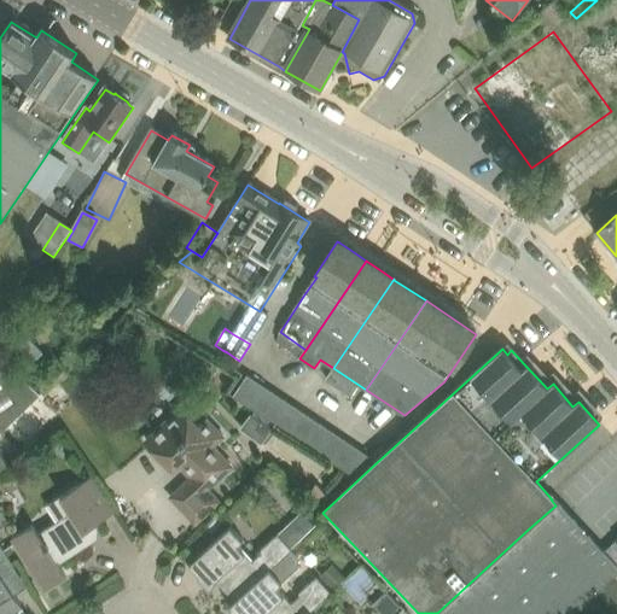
[(0,431),(44,398),(0,357),(0,473),(9,468),(0,455),(0,431)]
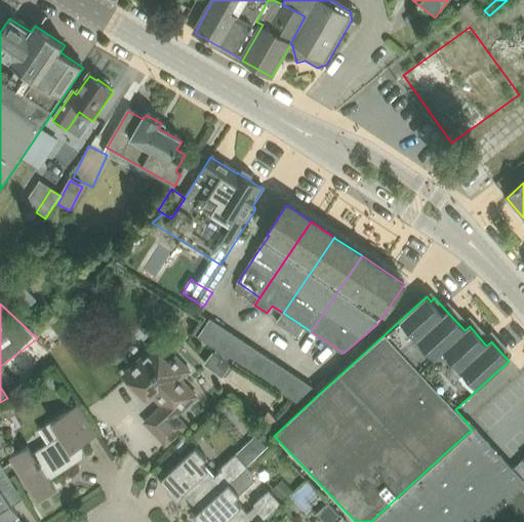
[(209,347),(220,329),(212,323),(209,321),(198,338),(201,340),(209,347)]
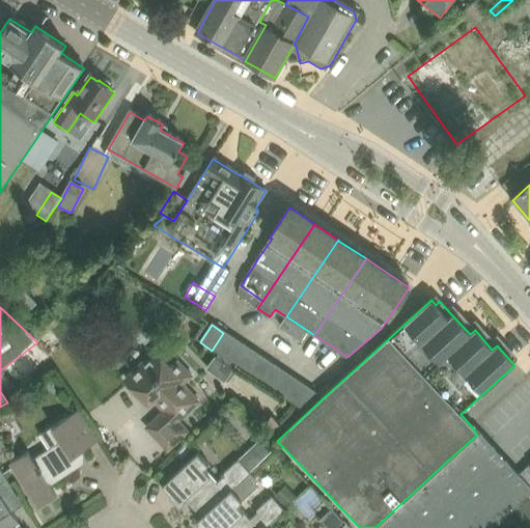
[(223,358),(233,340),(226,335),(223,333),(212,351),(215,353),(223,358)]
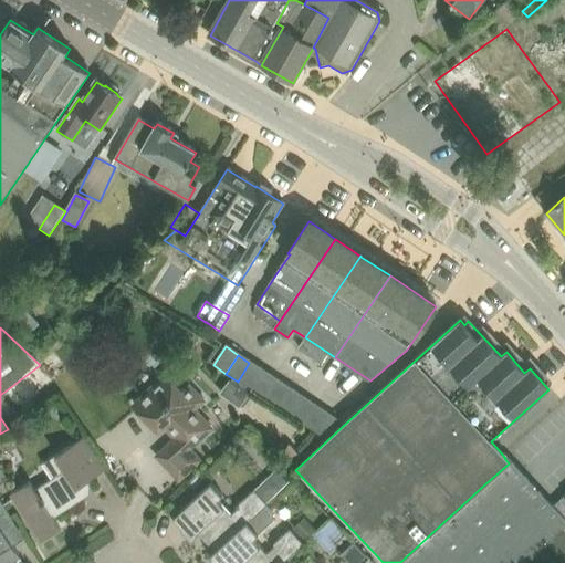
[(249,388),(260,371),(252,365),(249,363),(238,382),(240,383),(249,388)]
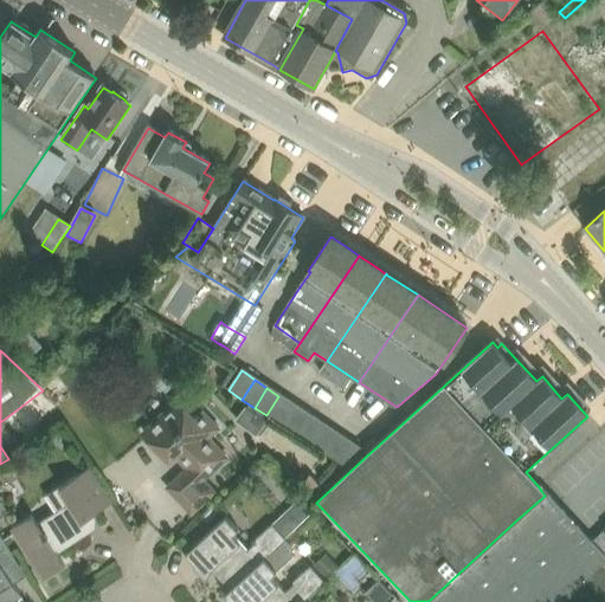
[(278,424),(291,403),(278,396),(266,415),(278,424)]
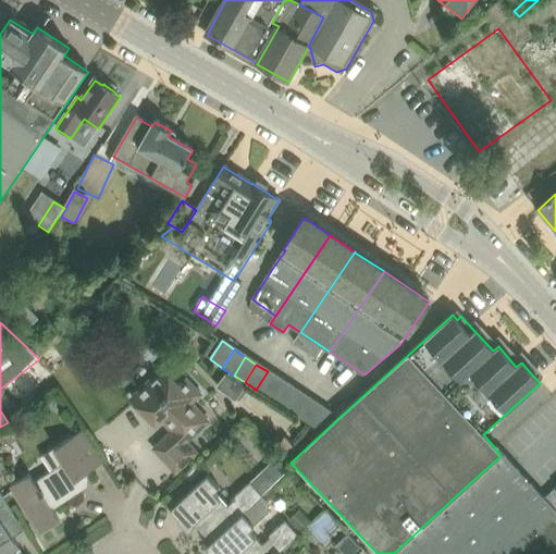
[(162,368),(147,383),(131,398),(155,425),(160,419),(172,432),(152,450),(175,474),(190,458),(196,454),(186,442),(208,421),(190,404),(200,394),(186,379),(178,385),(162,368)]
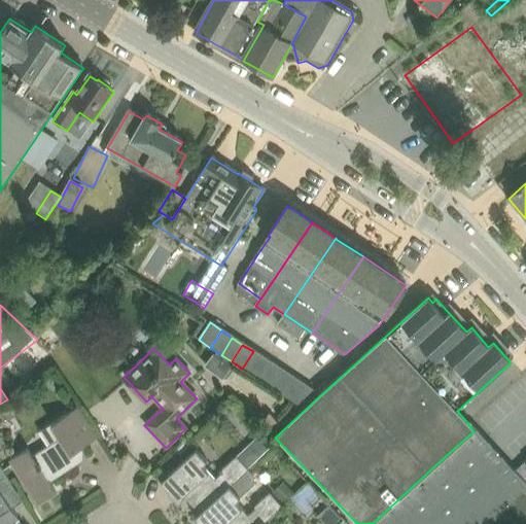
[(252,375),(264,358),(253,351),(242,369),(252,375)]
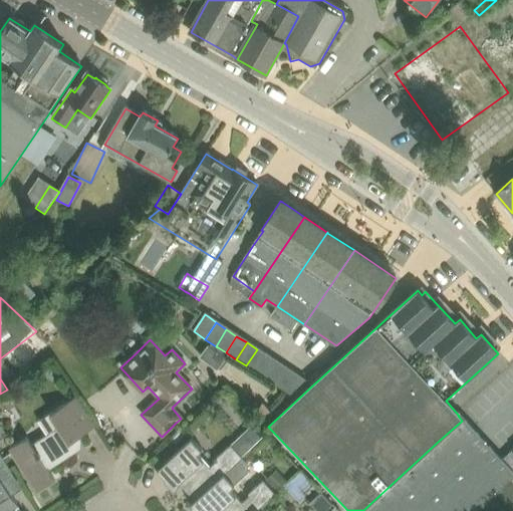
[(256,372),(267,356),(257,349),(246,365),(256,372)]
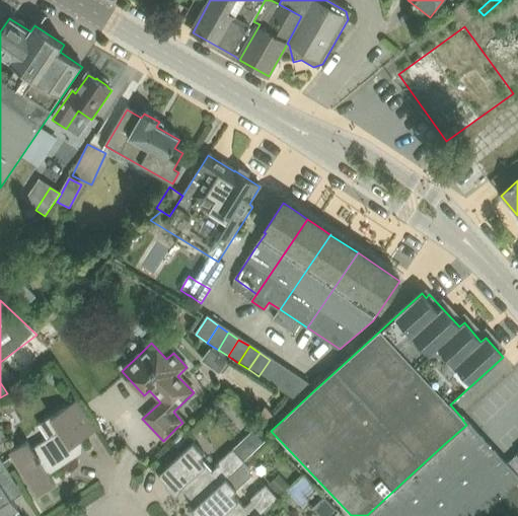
[(269,383),(280,367),(277,365),(270,360),(259,376),(266,381),(269,383)]
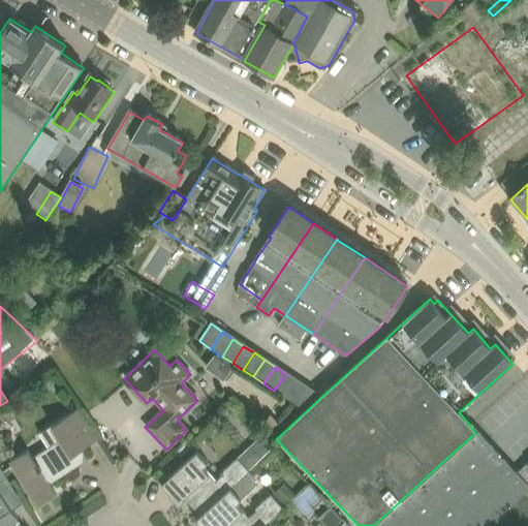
[(284,397),(296,380),(285,374),(274,391),(284,397)]
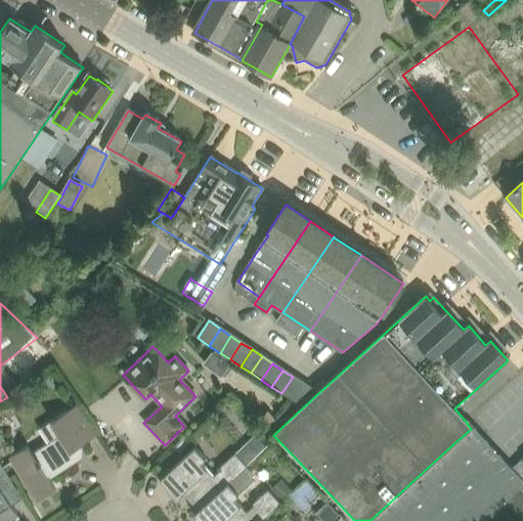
[(293,400),(303,384),(293,377),(281,393),(293,400)]
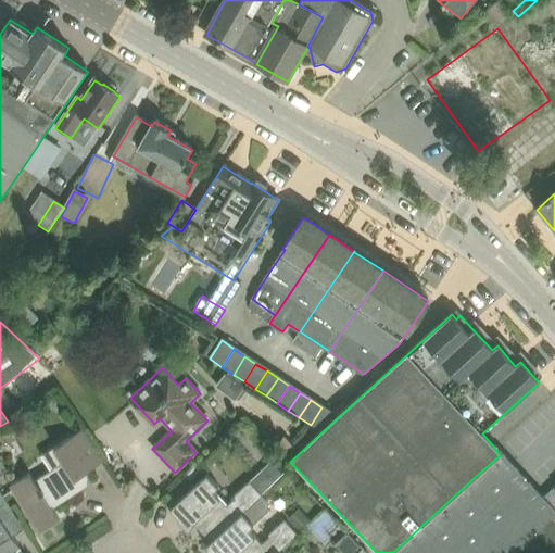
[(322,432),(337,418),(322,407),(311,425),(322,432)]
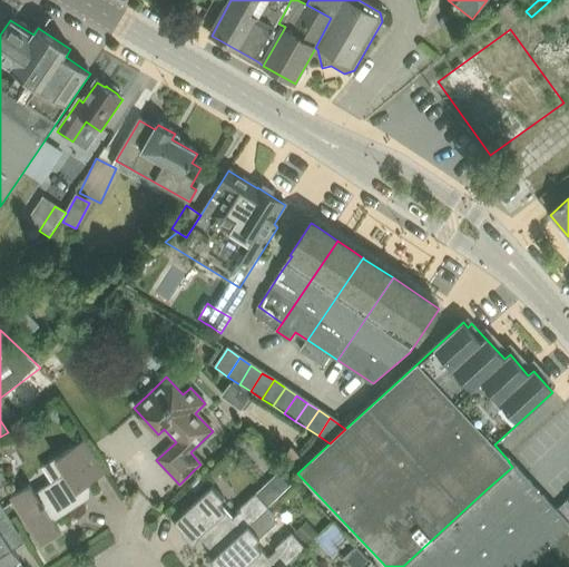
[(30,486),(10,498),(29,527),(41,546),(60,534),(51,520),(82,500),(78,492),(106,473),(94,455),(85,440),(56,459),(65,475),(50,484),(35,494),(30,486)]
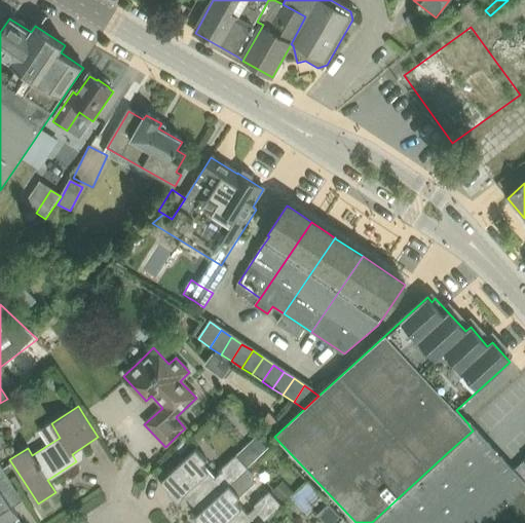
[(475,430),(373,522),(488,522),(524,490),(524,458),(523,460),(524,461),(513,472),(475,430)]
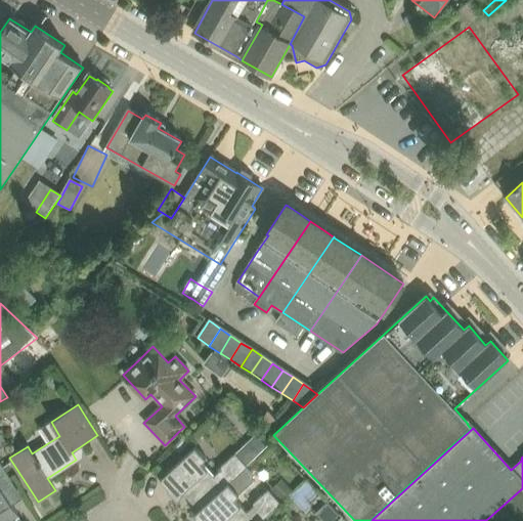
[(236,457),(248,468),(268,449),(258,438),(236,457)]
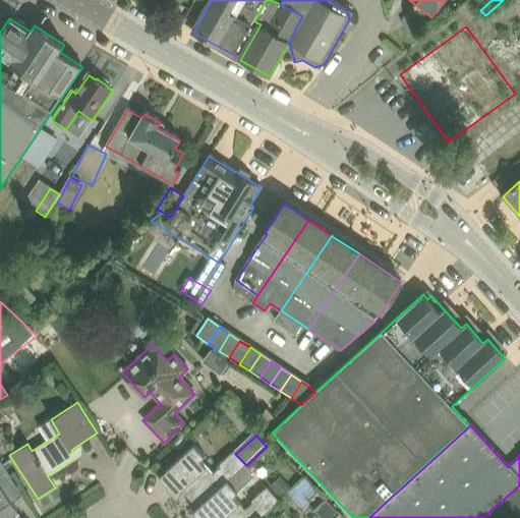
[(197,509),(246,465),(235,454),(233,452),(218,466),(220,468),(213,475),(199,461),(205,457),(194,445),(174,464),(160,477),(171,490),(172,488),(171,488),(175,484),(181,492),(197,509)]
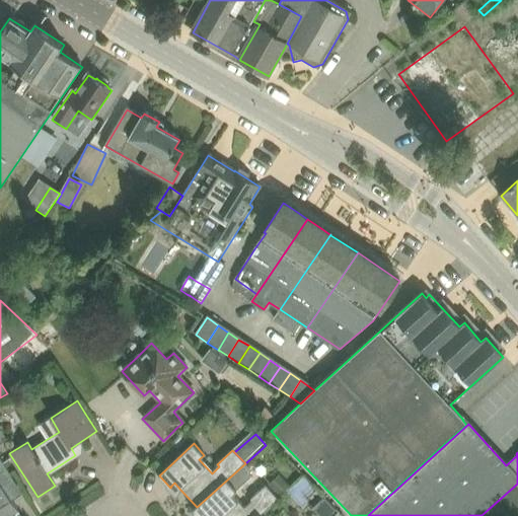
[(11,476),(0,459),(0,515),(8,515),(17,510),(0,484),(11,476)]
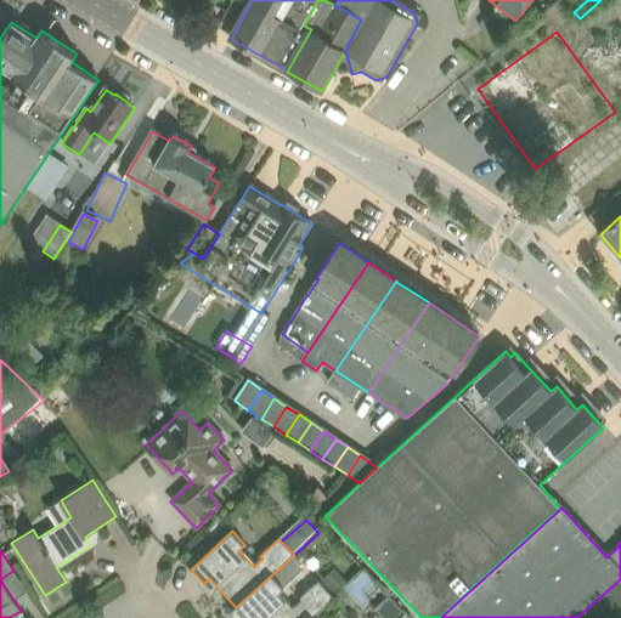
[(312,617),(333,599),(319,583),(300,599),(301,601),(293,610),(277,593),(299,573),(300,562),(294,555),(236,607),(230,613),(233,617),(312,617)]
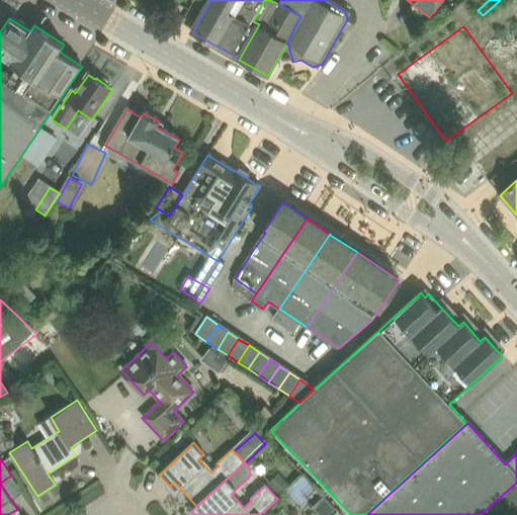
[(516,514),(516,485),(489,511),(492,514),(516,514)]
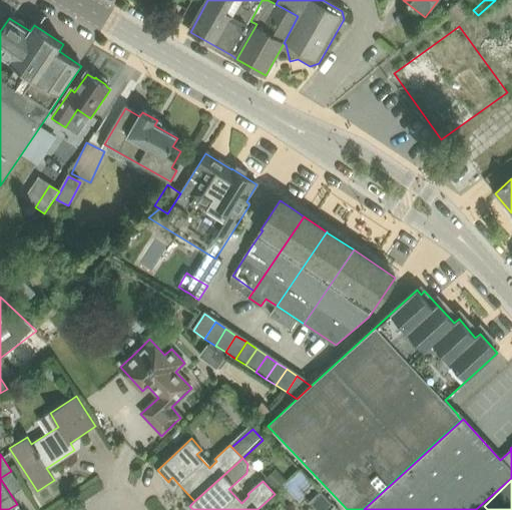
[(326,509),(331,505),(321,494),(310,505),(314,509),(326,509)]
